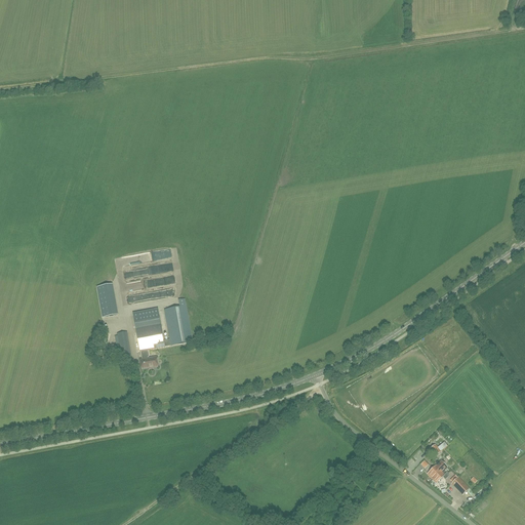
[(172,258),(172,251),(155,251),(155,259),(172,258)]
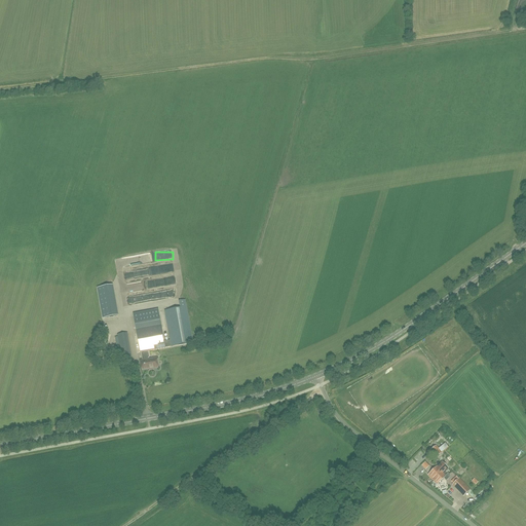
[(137,277),(167,271),(166,265),(135,271),(137,277)]
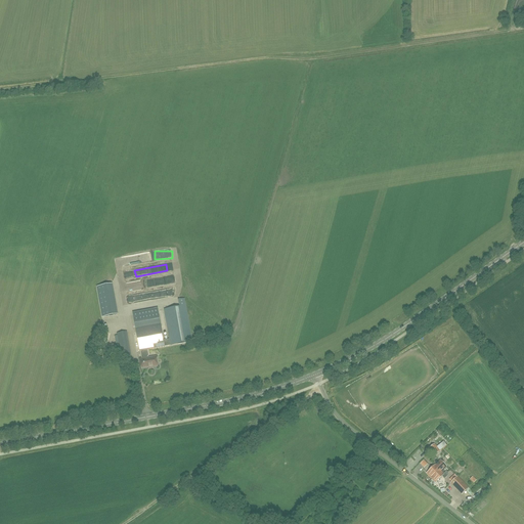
[(148,356),(147,350),(192,342),(185,299),(178,300),(180,307),(164,309),(169,339),(164,340),(157,306),(132,311),(139,351),(140,351),(142,359),(139,359),(141,368),(151,366),(151,367),(158,366),(156,357),(147,358),(147,356),(148,356)]
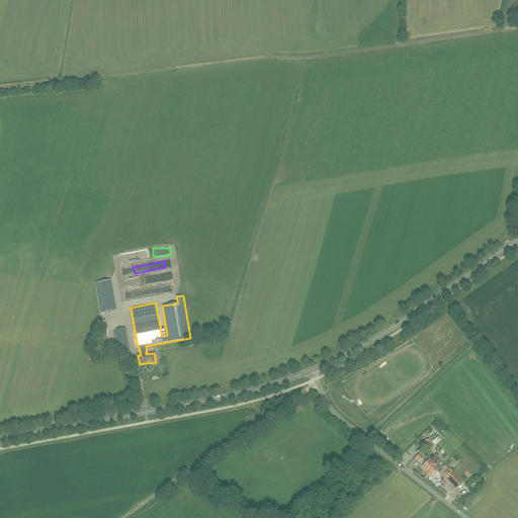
[(120,356),(121,360),(130,358),(130,355),(131,355),(125,328),(115,330),(120,356)]
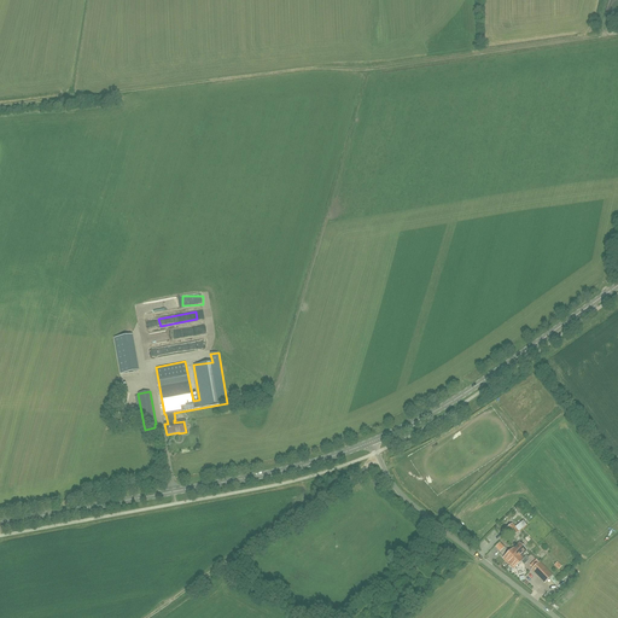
[(522,523),(516,528),(513,524),(507,529),(513,537),(519,532),(525,528),(522,523)]
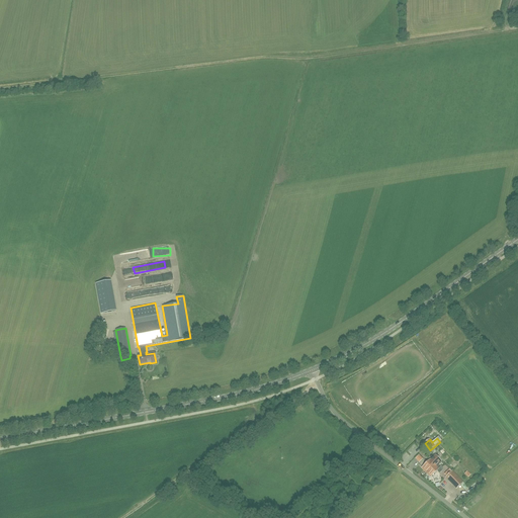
[(419,454),(416,458),(420,462),(424,459),(419,454)]
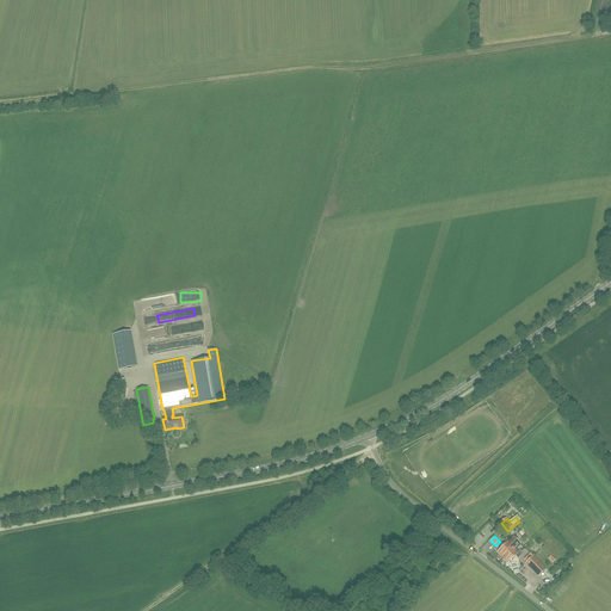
[(514,549),(514,550),(520,544),(517,541),(517,539),(516,538),(514,538),(513,537),(507,542),(504,547),(510,553),(514,549)]
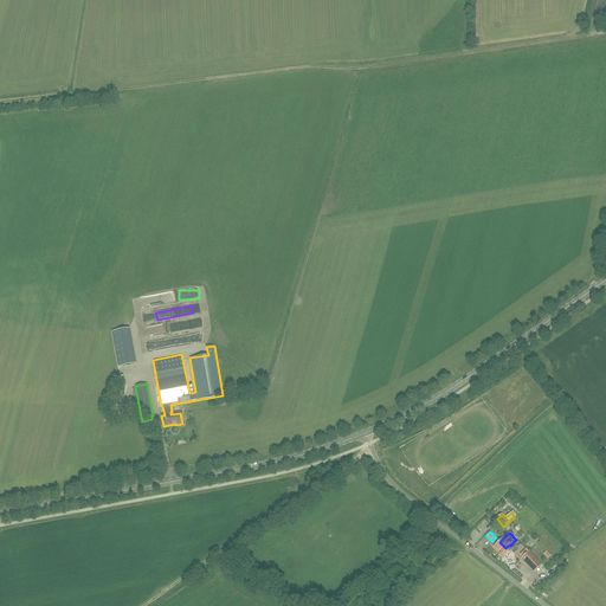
[(500,542),(494,547),(503,558),(504,558),(505,558),(509,555),(508,553),(511,550),(514,553),(517,550),(514,547),(514,548),(510,546),(510,545),(505,548),(500,542)]
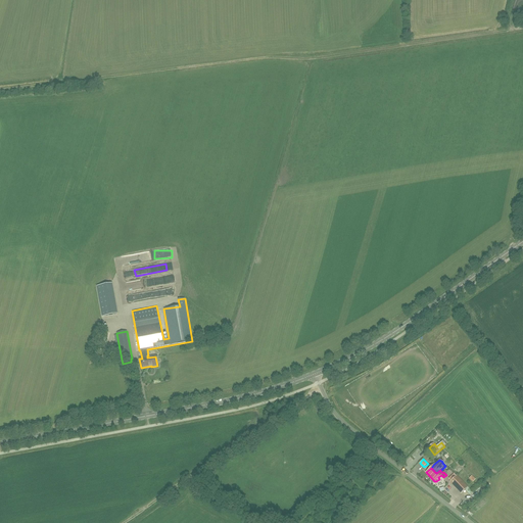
[(467,486),(457,476),(452,481),(462,491),(467,486)]
